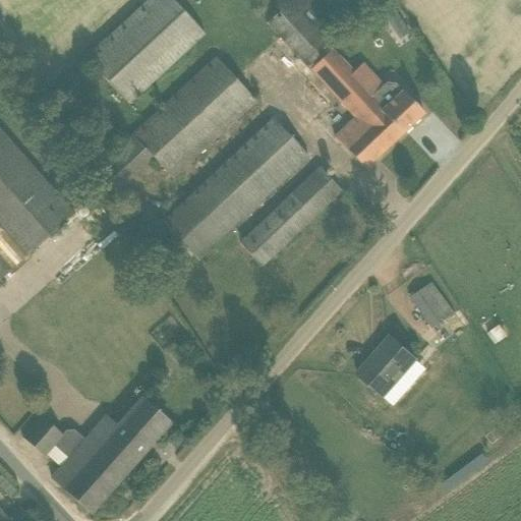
[(146,0),(85,57),(87,58),(129,104),(206,34),(174,0),(146,0)]
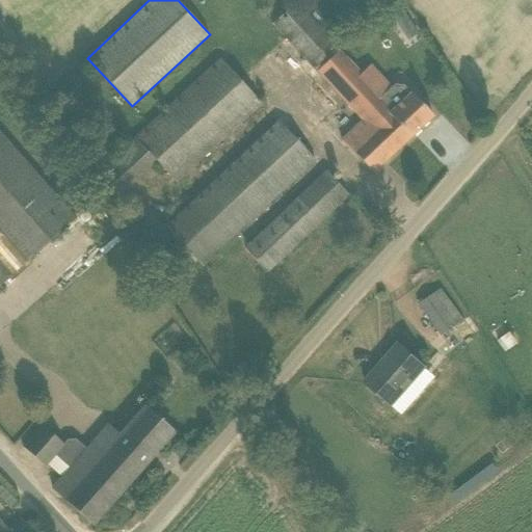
[(373,174),(415,134),(433,116),(404,86),(395,85),(382,97),(339,50),(295,3),(272,24),(316,71),(363,122),(342,140),(373,174)]
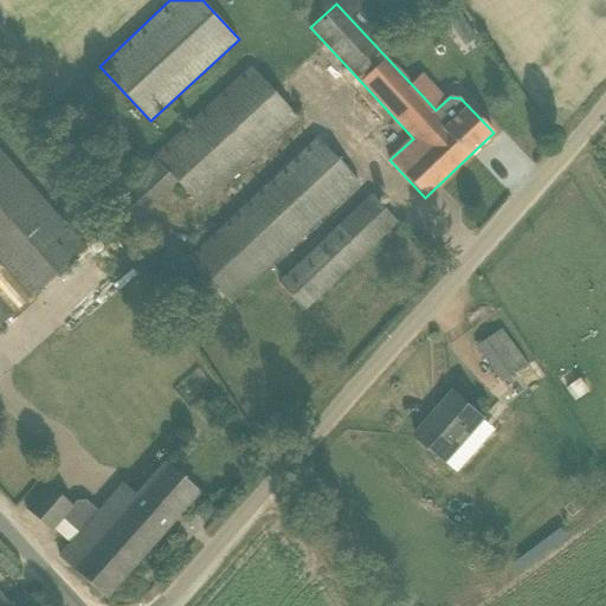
[(252,69),(154,159),(200,207),(297,117),(252,69)]
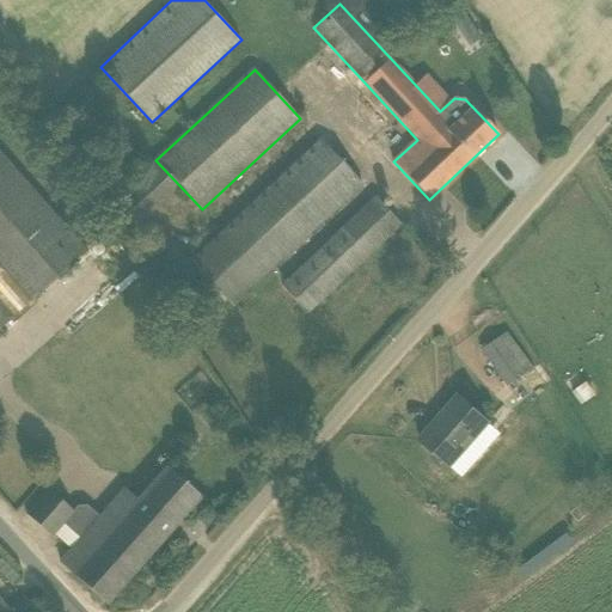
[(362,185),(320,140),(190,262),(232,306),(362,185)]
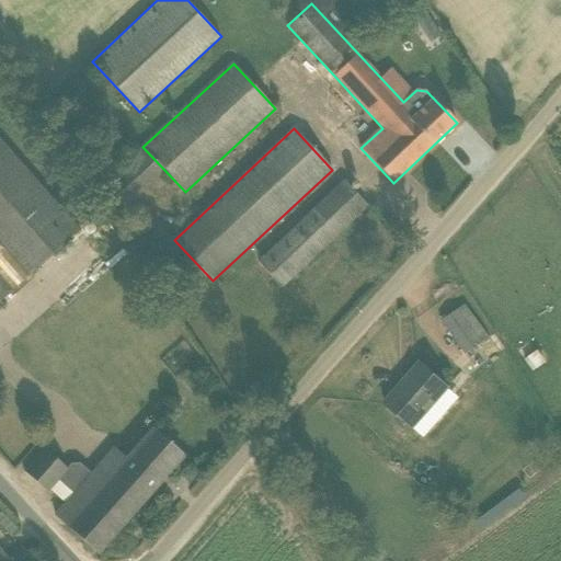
[(0,300),(8,294),(81,229),(0,138),(0,300)]
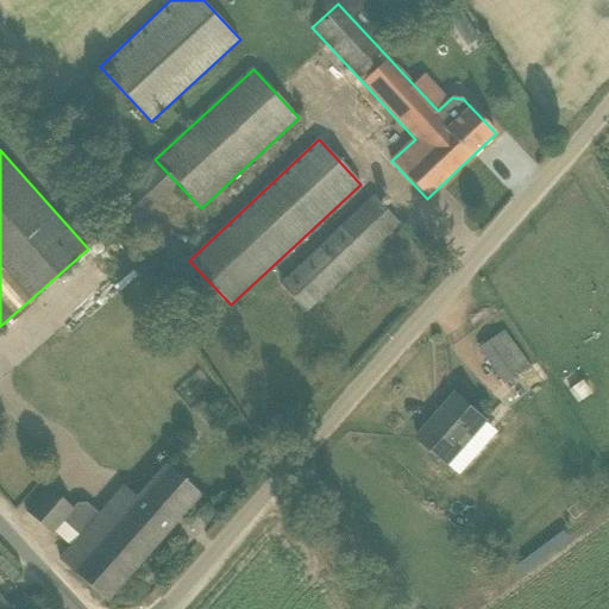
[(399,224),(374,198),(281,286),(306,312),(399,224)]
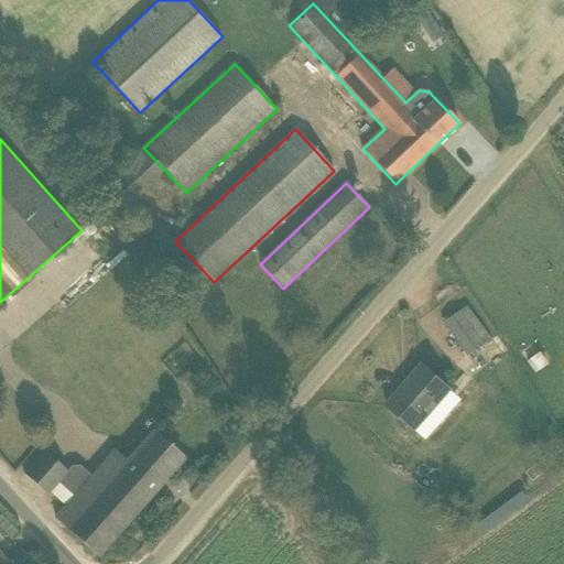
[(485,346),(484,345),(491,339),(468,306),(445,323),(469,357),(485,346)]
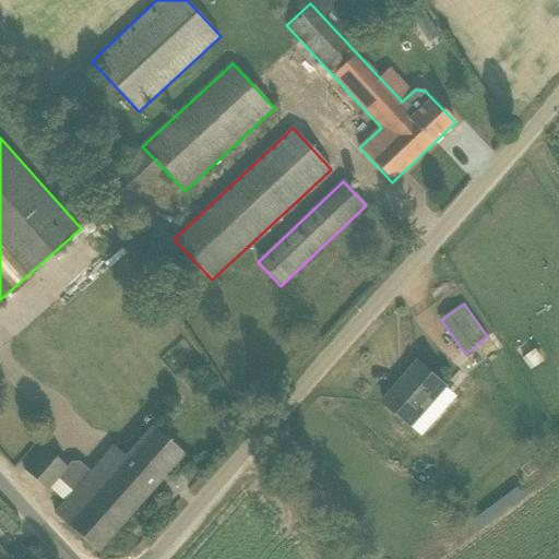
[(419,363),(406,377),(408,380),(388,404),(384,401),(384,402),(412,427),(447,387),(419,363)]
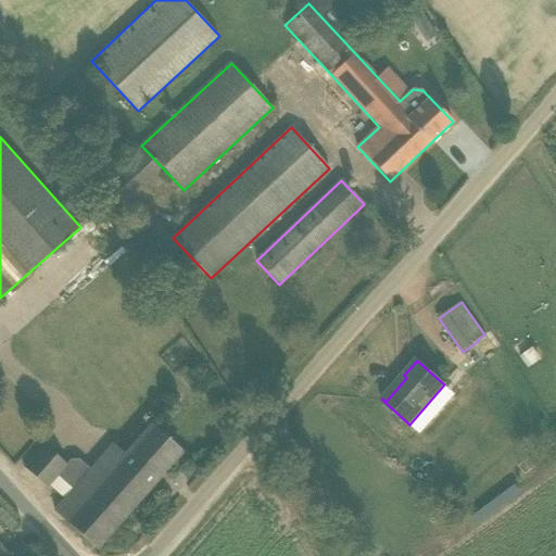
[(112,445),(54,510),(97,547),(180,452),(152,427),(125,457),(112,445)]
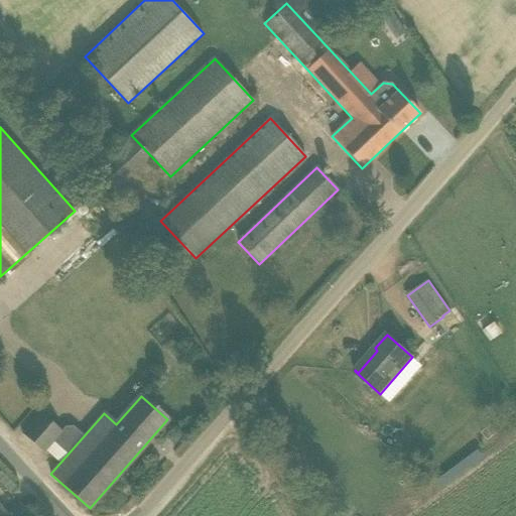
[(43,453),(56,437),(62,431),(41,412),(22,434),(43,453)]
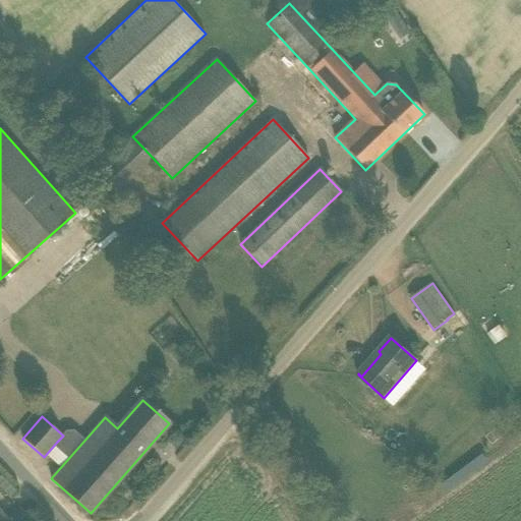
[(0,520),(29,520),(19,509),(7,520),(0,512),(0,520)]
